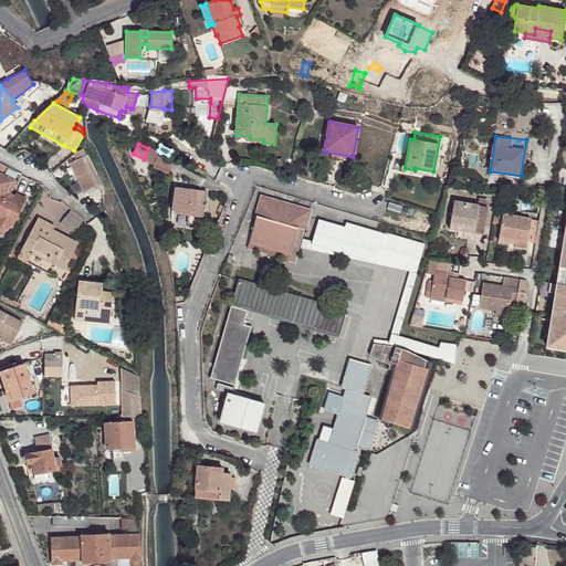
[(150,148),(144,161),(155,166),(160,153),(150,148)]
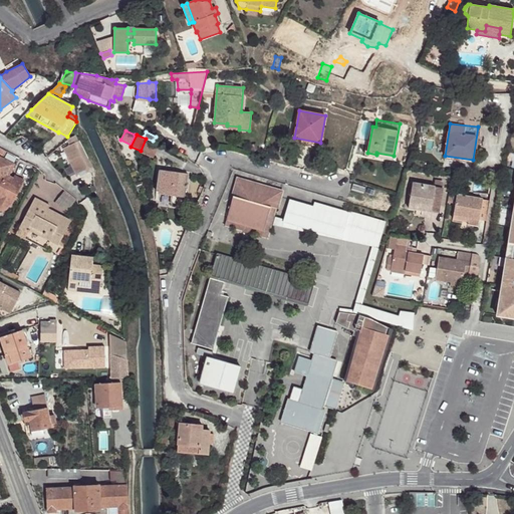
[(70,146),(63,149),(76,175),(85,170),(87,174),(93,171),(76,136),(70,139),(67,141),(70,146)]
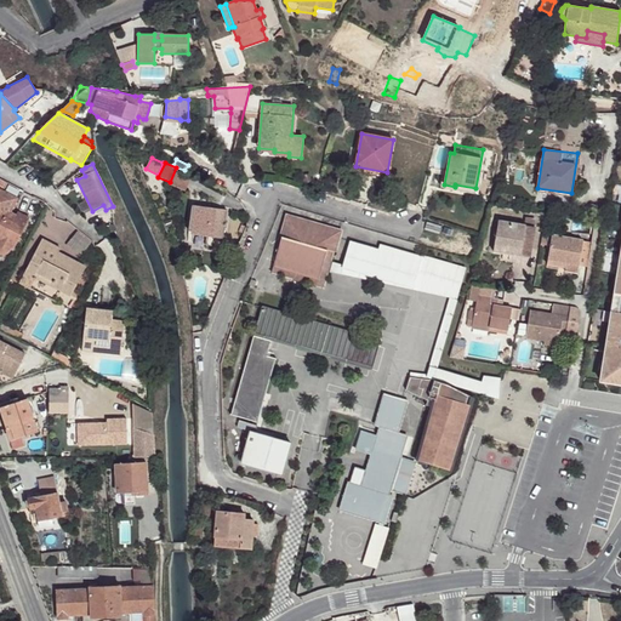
[(169,183),(186,192),(193,175),(176,167),(170,182),(169,183)]
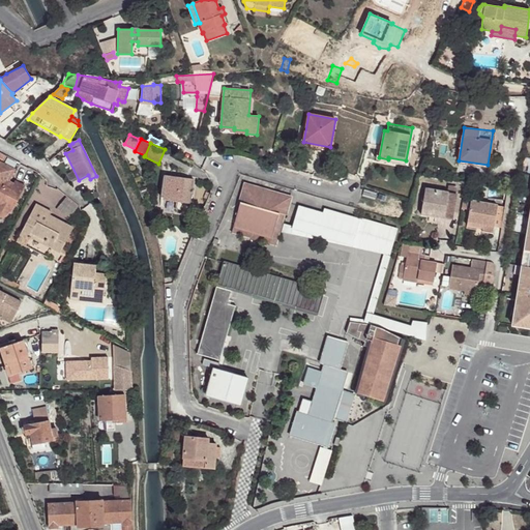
[(15,170),(0,162),(0,201),(0,202),(0,216),(1,217),(3,217),(7,215),(8,214),(9,211),(11,212),(25,186),(15,181),(13,183),(8,181),(15,170)]
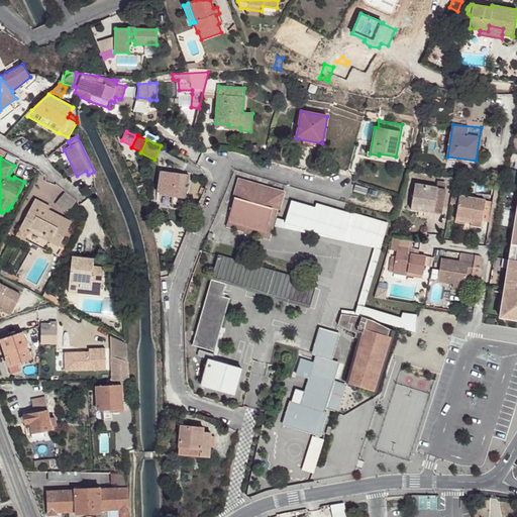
[(189,175),(160,172),(157,192),(173,194),(171,204),(184,206),(185,196),(186,196),(189,175)]
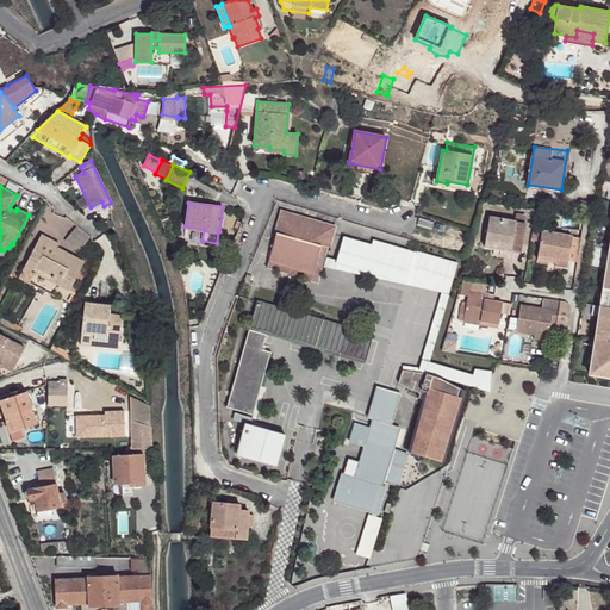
[(336,226),(281,211),(275,232),(277,232),(267,268),(288,274),(290,268),(312,274),(321,246),(329,248),(330,248),(336,226)]
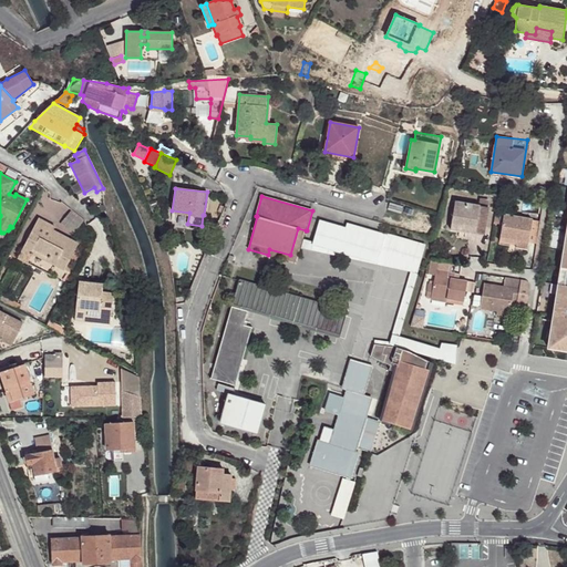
[(455,202),(451,225),(476,229),(475,234),(483,235),(488,207),(487,207),(488,200),(480,199),(478,206),(455,202)]
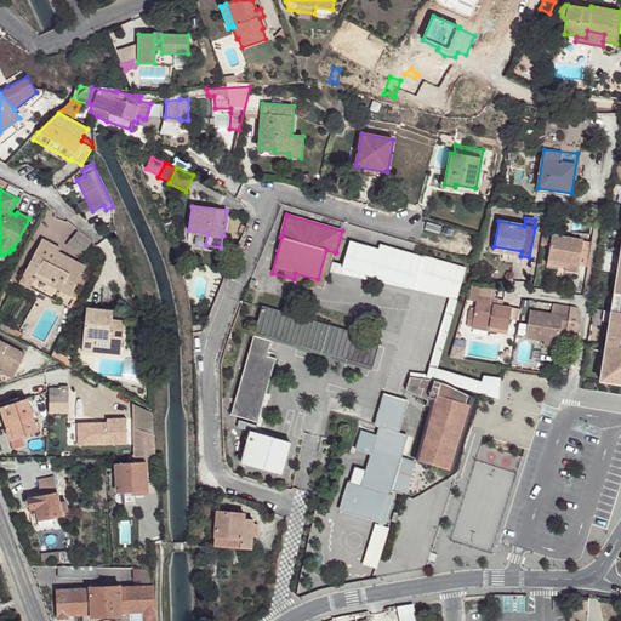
[(90,243),(78,232),(67,245),(80,256),(90,243)]
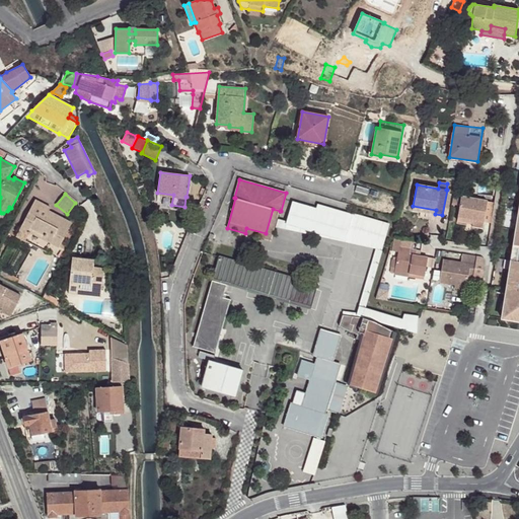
[(459,206),(461,197),(454,196),(452,205),(459,206)]
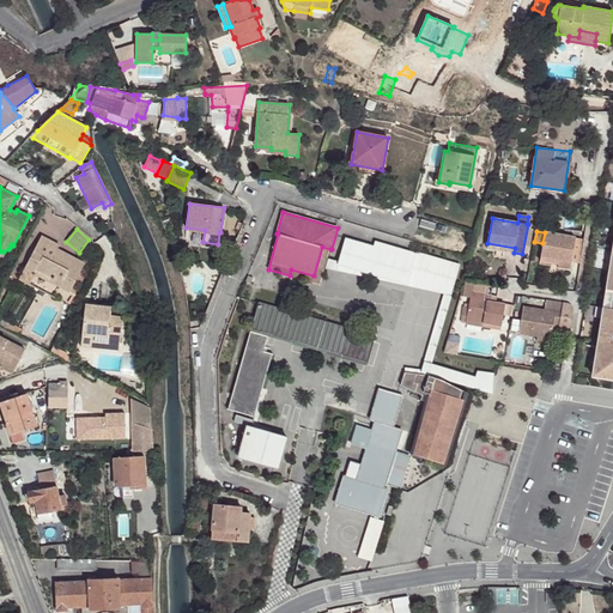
[(576,238),(545,232),(542,243),(540,256),(571,262),(580,263),(584,240),(575,238),(576,238)]
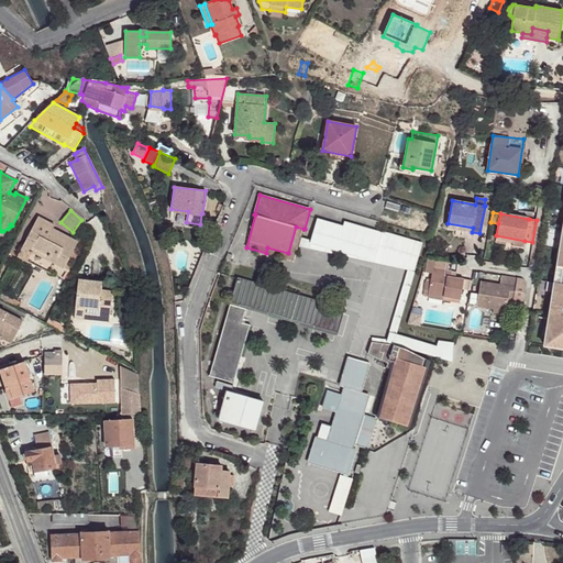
[(39,217),(18,256),(28,262),(33,252),(34,249),(47,255),(46,258),(64,268),(77,242),(53,229),(54,225),(39,217)]
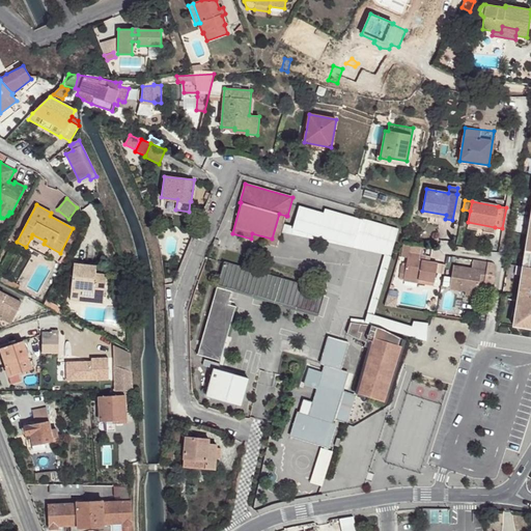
[(314,211),(299,206),(294,227),(283,224),(286,216),(279,214),(272,239),(252,233),(250,240),(251,241),(259,242),(276,246),(280,232),(306,238),(314,211)]
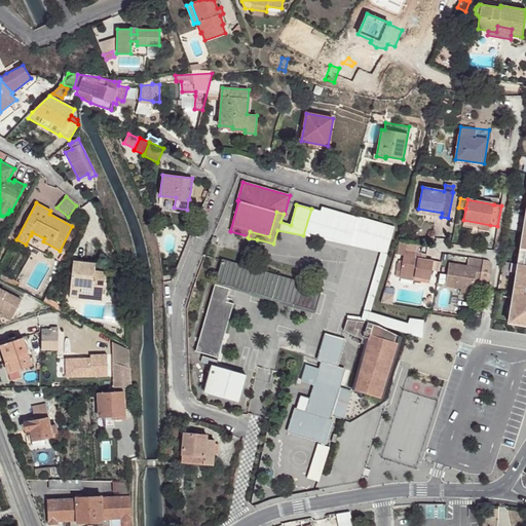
[(321,211),(311,209),(305,229),(350,241),(358,218),(322,207),(321,211)]
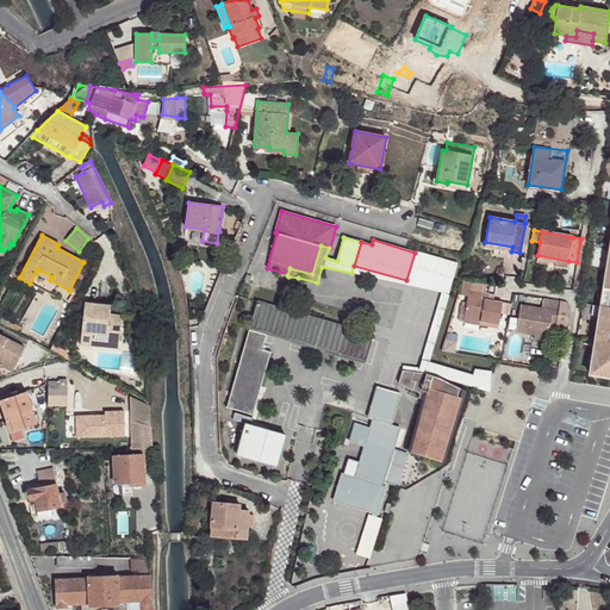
[(609,246),(609,254),(609,282),(604,323),(598,322),(591,359),(597,360),(595,375),(609,378),(609,246)]
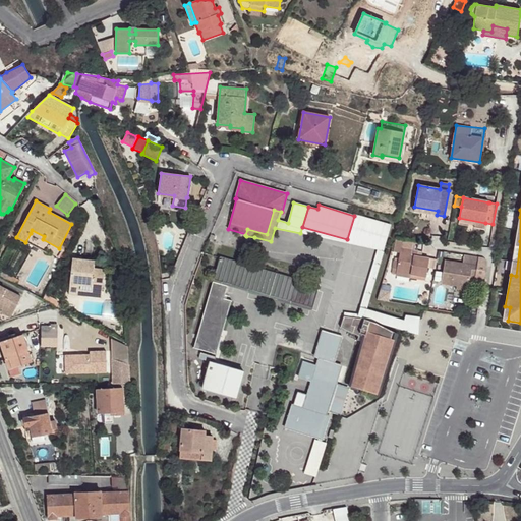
[(347,239),(302,227),(300,233),(384,251),(391,226),(354,216),(347,239)]
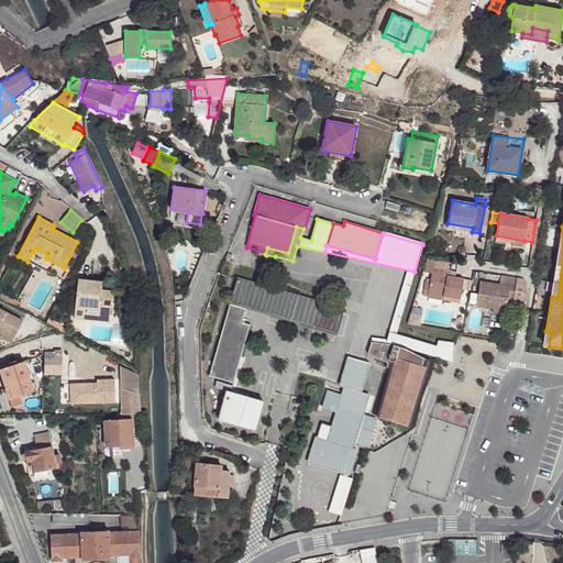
[(562,261),(562,234),(552,297),(558,298),(562,261)]
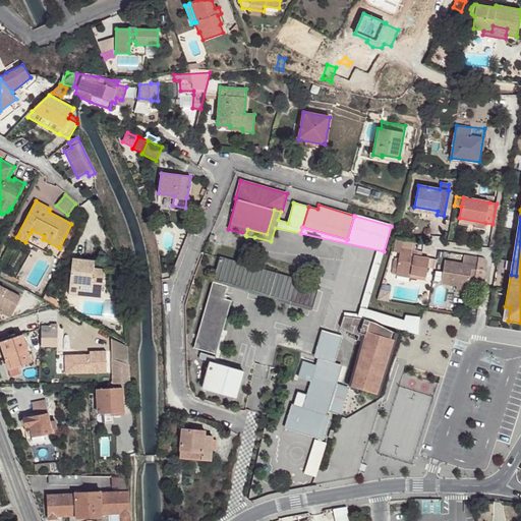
[(485,223),(459,218),(459,222),(475,225),(474,227),(484,229),(485,223)]
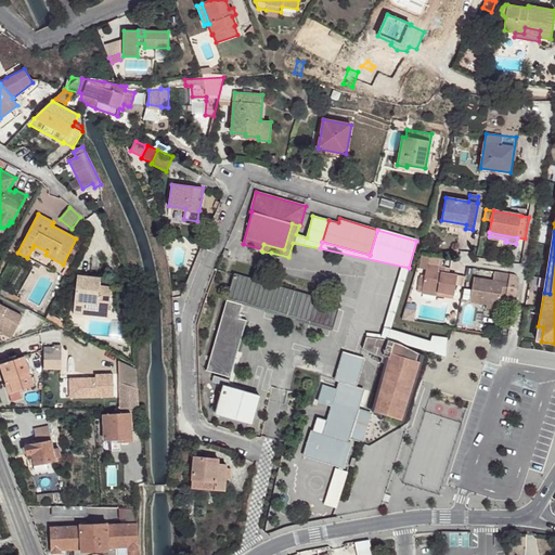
[(166,245),(171,244),(168,234),(163,235),(166,245)]
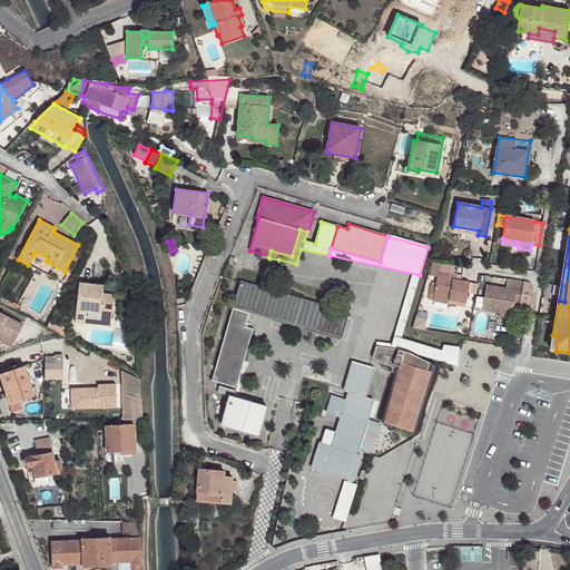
[(48,258),(35,252),(33,255),(47,262),(48,258)]
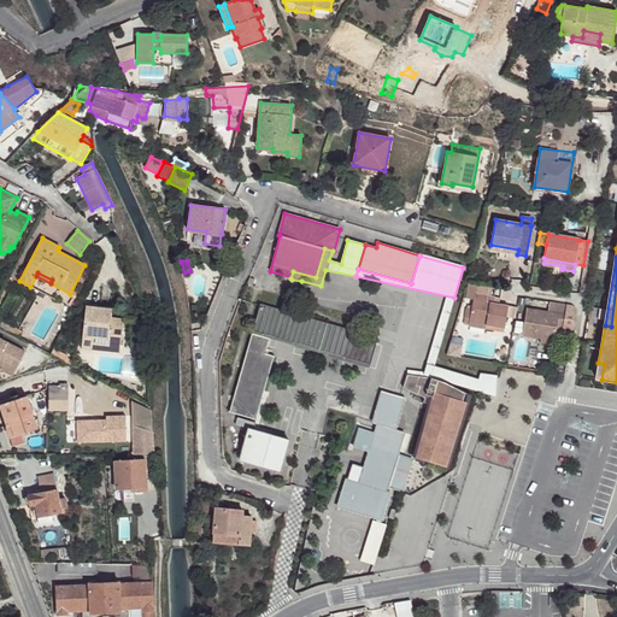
[(301,281),(292,280),(283,312),(292,315),(301,281)]
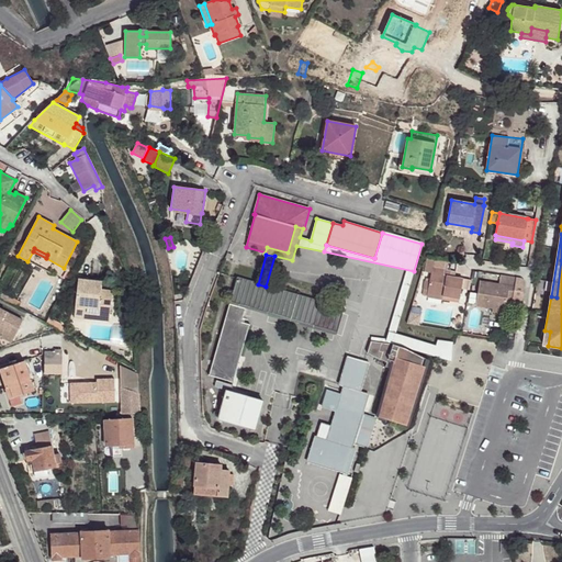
[(428,290),(427,293),(459,299),(460,299),(461,289),(463,279),(454,278),(456,272),(431,269),(429,282),(425,282),(424,290),(428,290)]
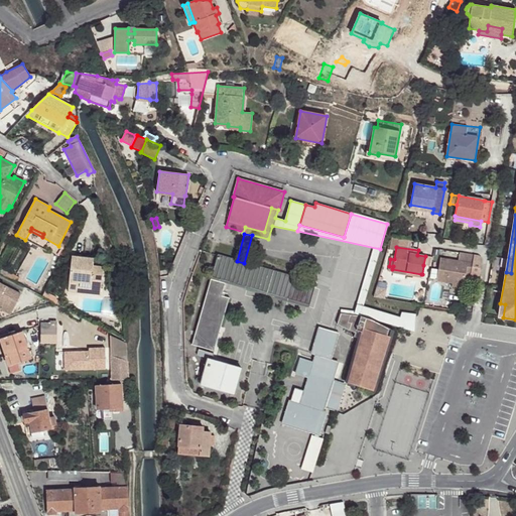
[(373,248),(357,303),(364,305),(380,250),(373,248)]
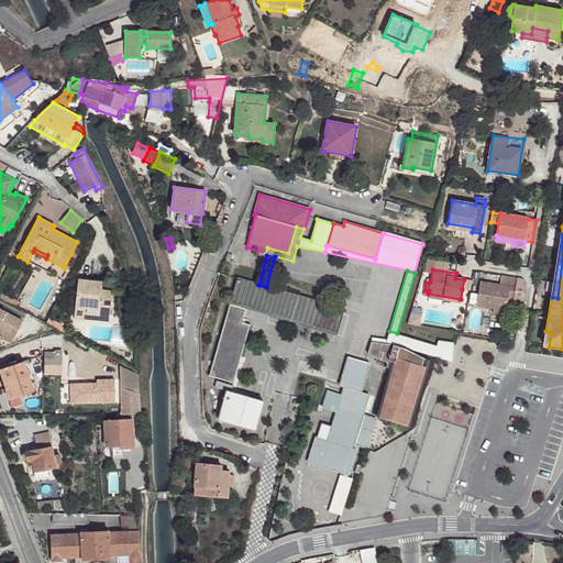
[(481,283),(477,306),(494,309),(507,311),(508,299),(509,296),(514,296),(514,300),(512,304),(522,305),(526,282),(522,278),(501,276),(500,285),(481,283)]
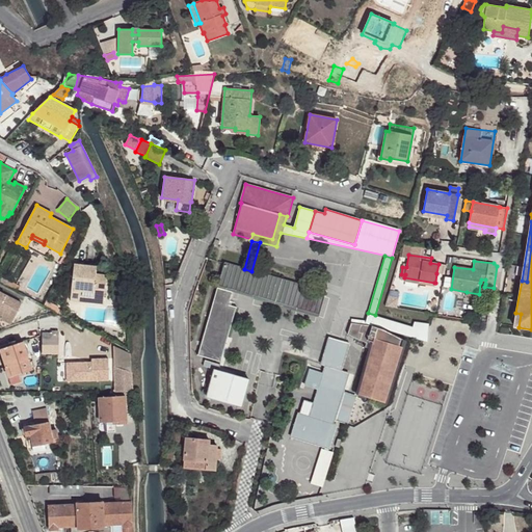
[(224,263),(217,286),(256,296),(262,274),(251,271),(244,269),(224,263)]
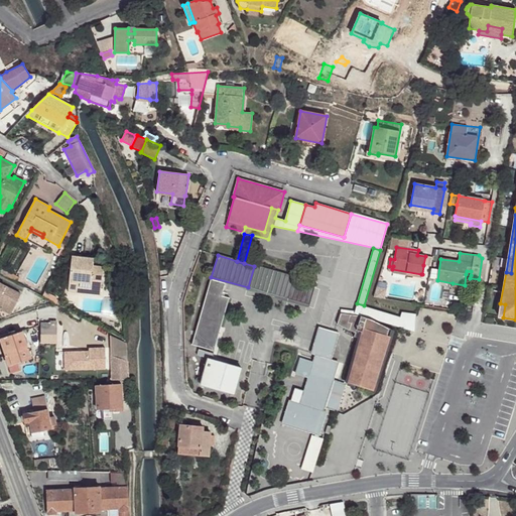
[(101,289),(103,273),(92,272),(93,266),(94,259),(93,259),(84,258),(72,256),(70,282),(80,283),(80,287),(101,289)]
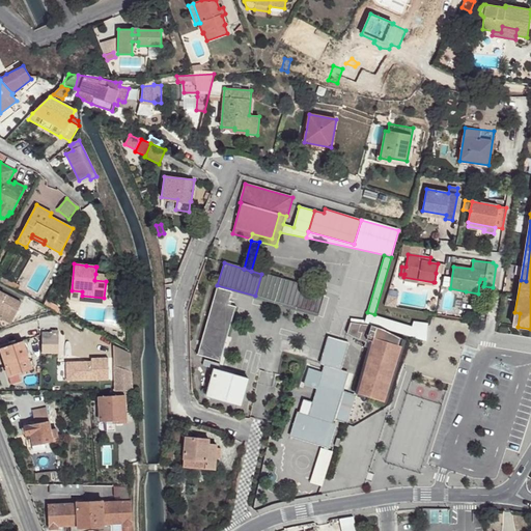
[(445,264),(438,263),(436,273),(443,274),(445,264)]
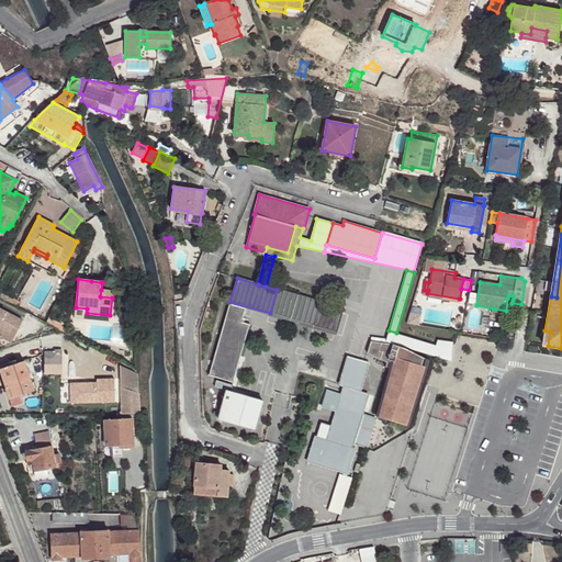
[(277,290),(270,313),(337,333),(344,308),(277,290)]
